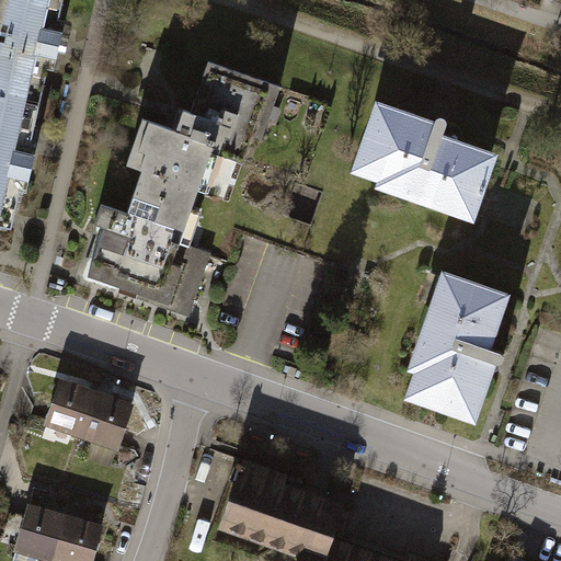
[(63,0),(0,0),(0,95),(39,104),(49,57),(56,59),(63,32),(56,31),(63,0)]
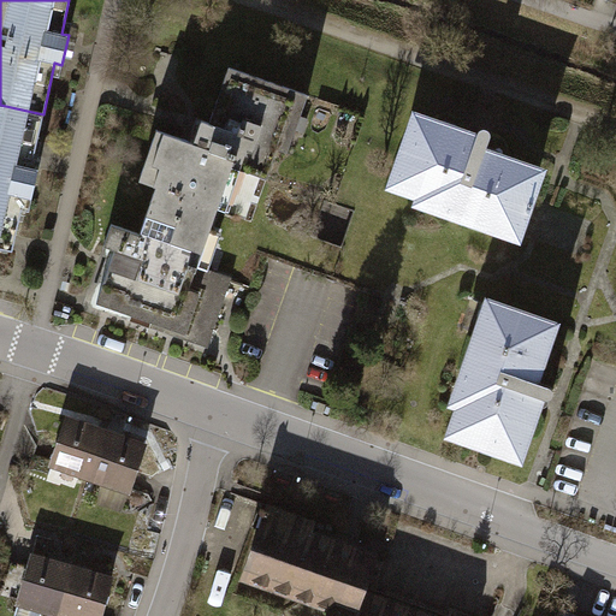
[(309,94),(230,66),(211,122),(201,119),(194,142),(158,129),(138,183),(154,188),(140,231),(112,221),(104,247),(114,250),(96,303),(154,323),(158,313),(213,332),(232,278),(199,266),(219,208),(215,207),(221,189),(224,190),(232,167),(268,179),(279,149),(270,146),(277,124),(296,131),(309,94)]
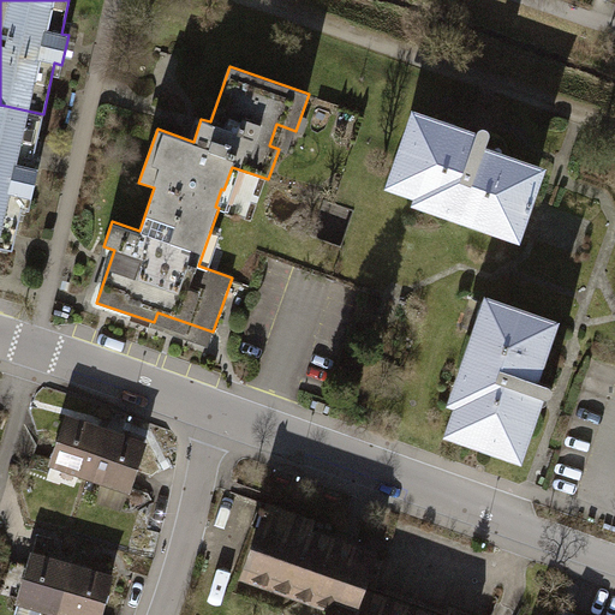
[(43,114),(0,105),(0,246),(12,250),(24,197),(31,199),(37,171),(31,168),(43,114)]
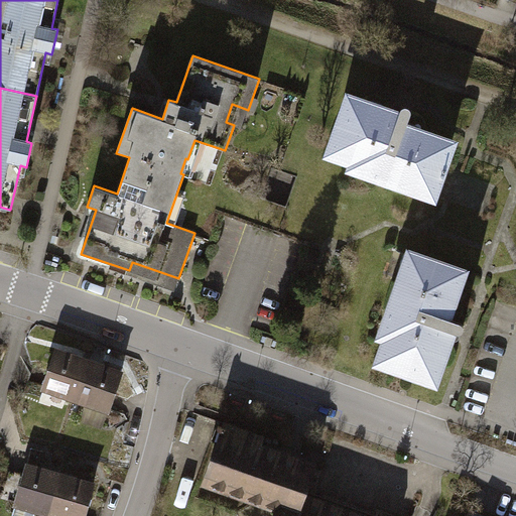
[(361,181),(448,213),(470,153),(423,136),(426,128),(360,104),(338,164),(363,173),(361,181)]
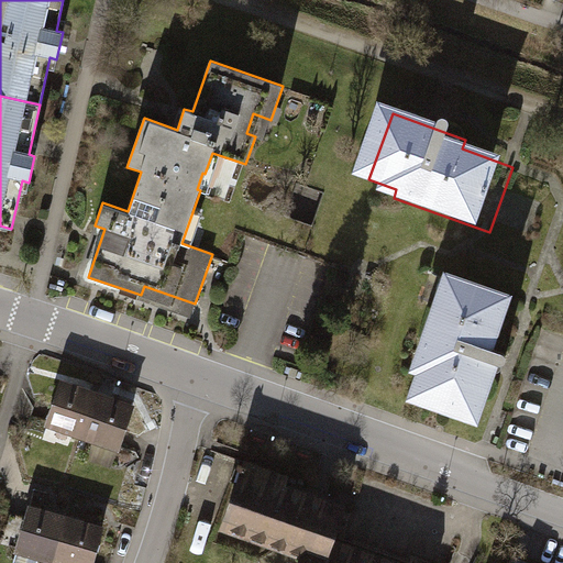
[(511,311),(448,289),(411,388),(418,390),(410,412),(482,439),(506,372),(492,367),(511,311)]
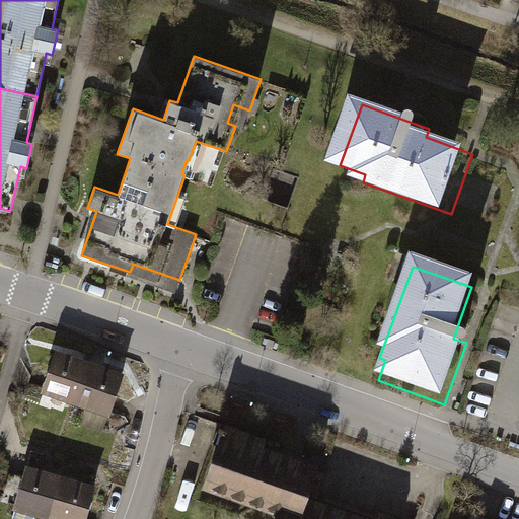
[(94,369),(59,357),(44,400),(78,413),(94,369)]
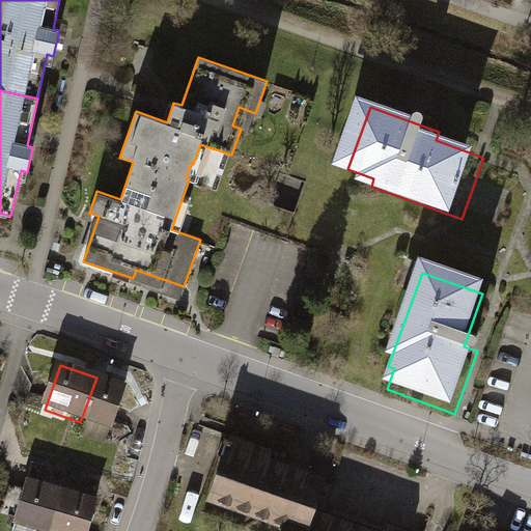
[(132,390),(96,378),(80,422),(116,435),(132,390)]
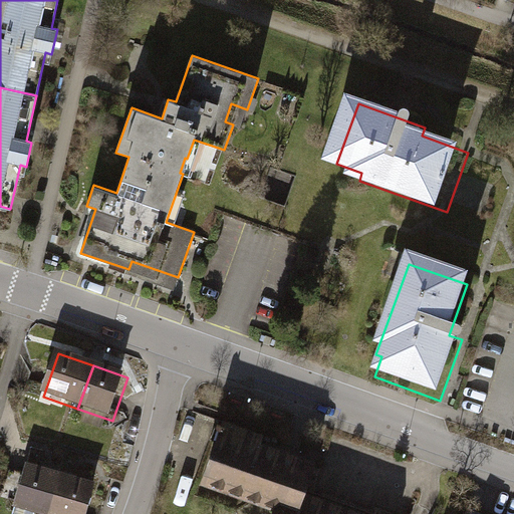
[(276,513),(391,513),(384,512),(383,513),(360,513),(318,498),(328,471),(266,448),(270,439),(232,426),(209,489),(277,513),(276,513)]
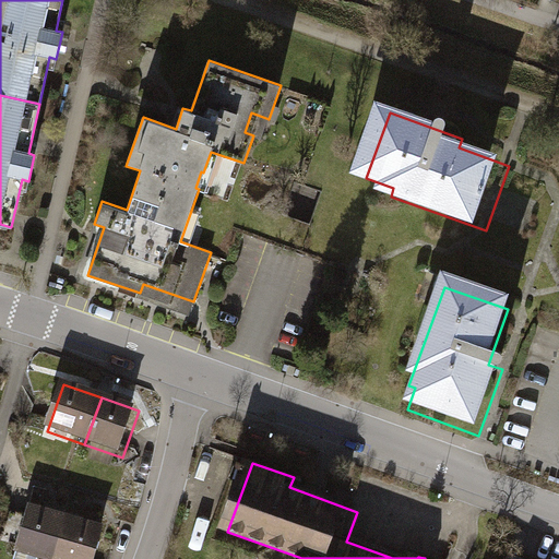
[(59,558),(71,521),(31,509),(15,558),(16,558),(59,558)]
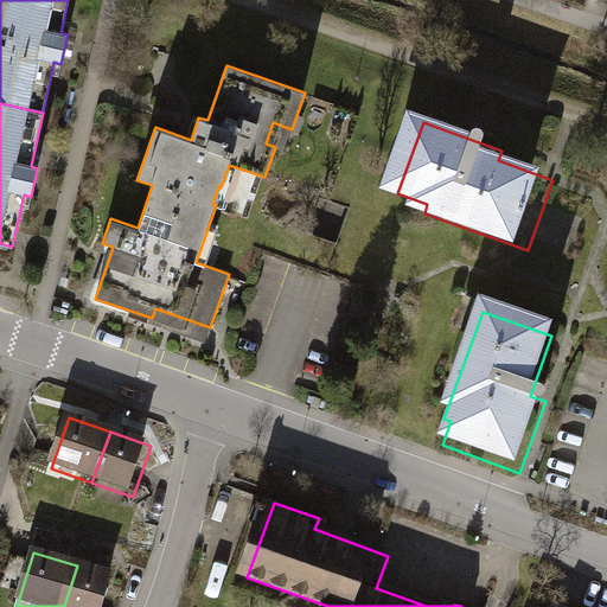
[(112,606),(121,580),(77,566),(64,606),(112,606)]
